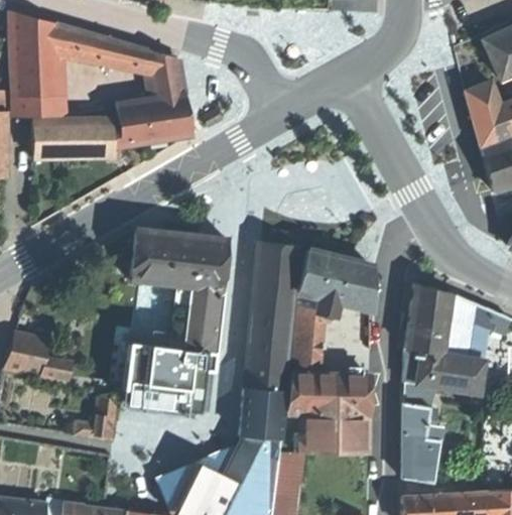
[(187,96),(181,59),(14,12),(17,118),(33,118),(64,118),(62,54),(139,69),(151,69),(155,100),(121,106),(123,126),(64,127),(34,128),(34,157),(116,155),(116,146),(126,145),(195,136),(187,96)]
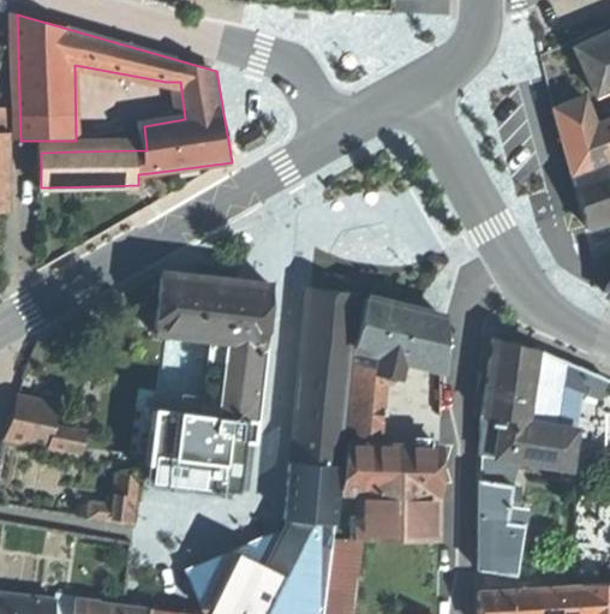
[(609,34),(576,51),(587,75),(597,96),(609,90),(609,34)]
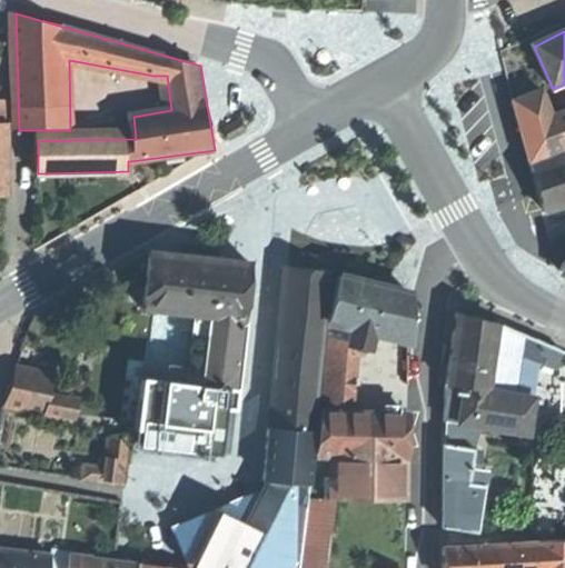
[(533,161),(564,149),(564,115),(553,119),(544,91),(517,103),(533,161)]
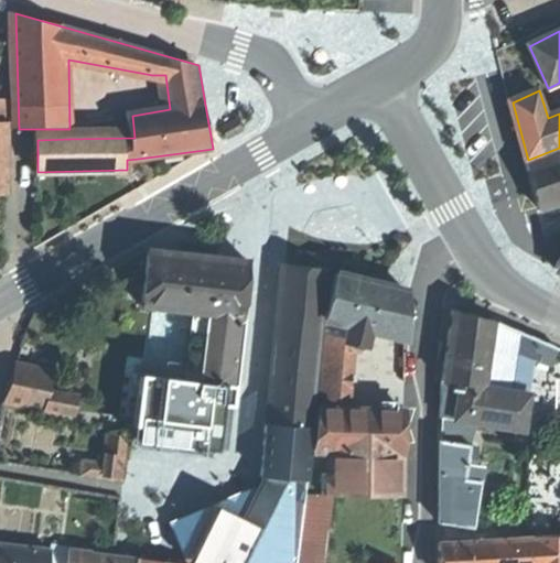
[(0,119),(11,120),(10,98),(0,97),(0,119)]
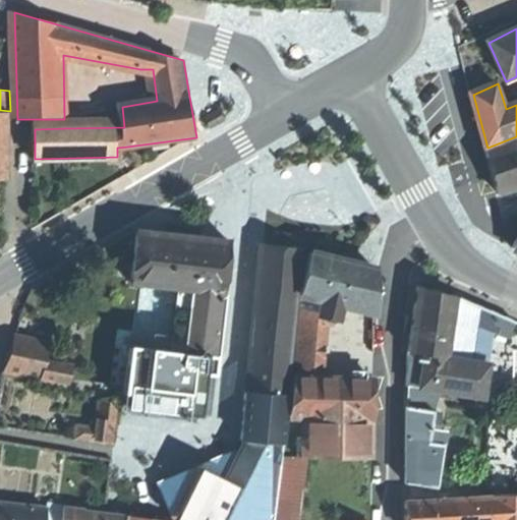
[(0,178),(9,179),(10,111),(0,110),(0,178)]
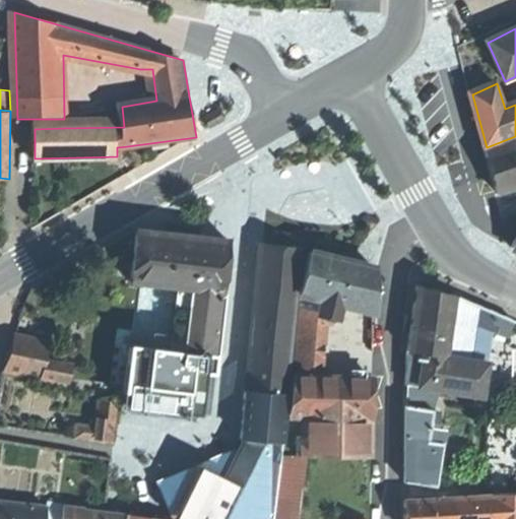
[(34,119),(35,129),(64,128),(64,119),(34,119)]
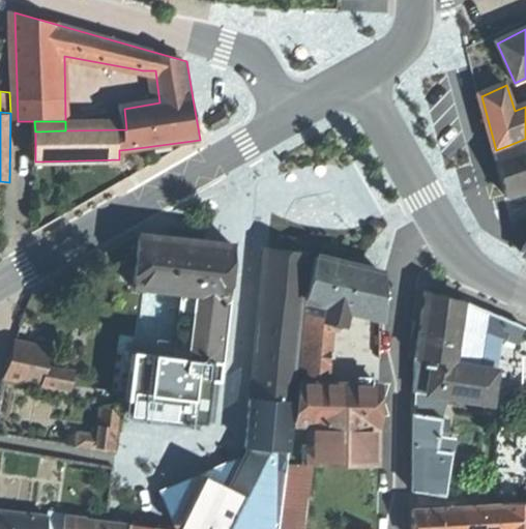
[(504,179),(509,198),(525,192),(525,146),(498,155),(504,179)]
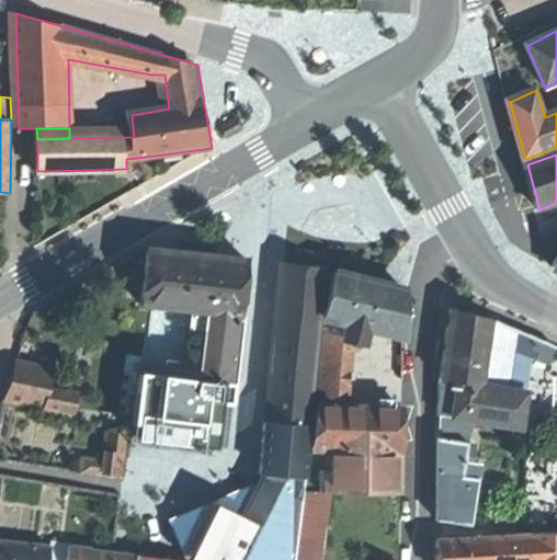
[(206,315),(200,380),(227,384),(235,385),(243,318),(250,260),(202,254),(151,248),(145,307),(184,312),(206,315)]
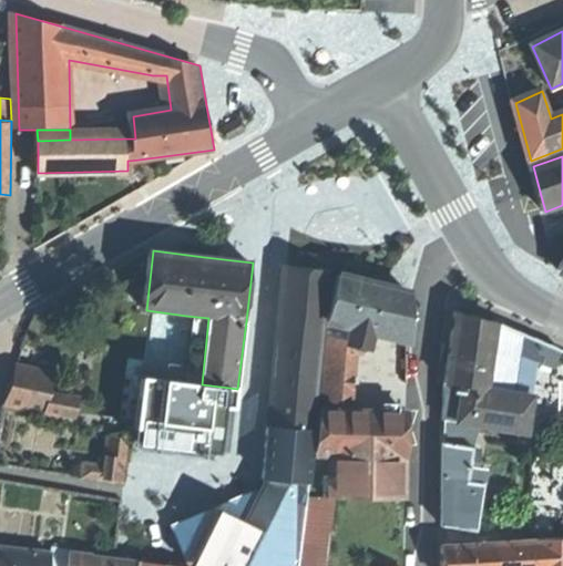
[(308,483),(311,483),(316,432),(324,348),(326,329),(331,273),(310,269),(292,267),(286,325),(285,343),(276,429),(270,429),(266,481),(273,481),(308,483)]
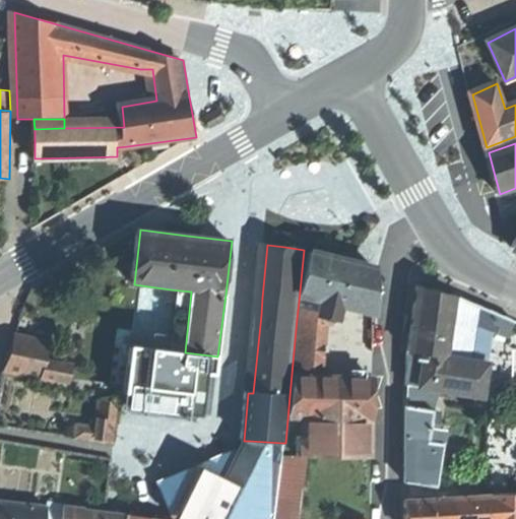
[(325,301),(324,305),(321,313),(341,318),(344,305),(377,313),(378,269),(345,261),(313,253),(303,295),(325,301)]
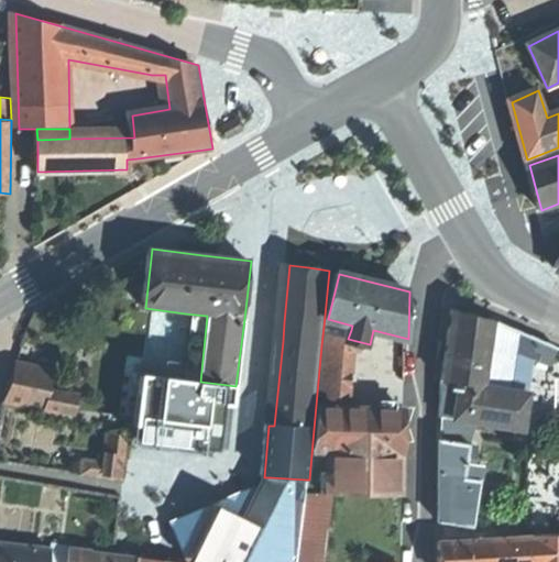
[(518,351),(521,332),(495,321),(455,310),(445,383),(463,385),(512,394),(518,351)]
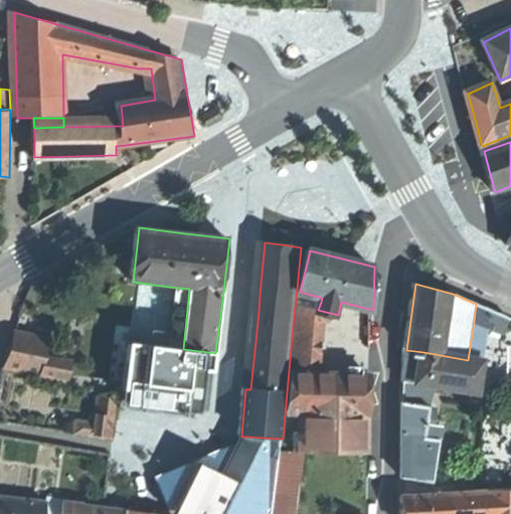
[(189,289),(169,287),(167,303),(176,304),(171,348),(183,349),(189,289)]
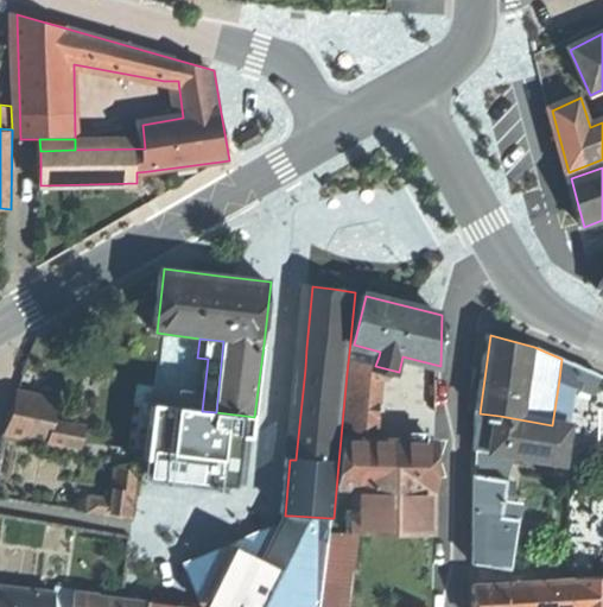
[(380,352),(354,345),(351,379),(373,380),(375,366),(379,356),(380,352)]
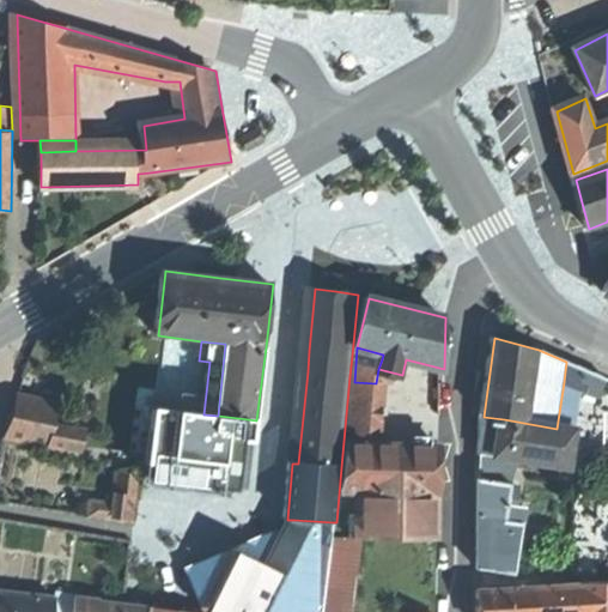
[(566,362),(564,382),(570,385),(569,388),(583,393),(602,401),(607,389),(607,379),(566,362)]
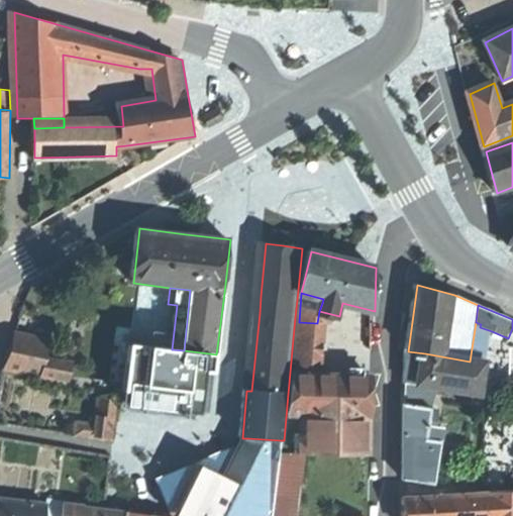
[(304,454),(305,454),(372,455),(373,399),(373,377),(322,375),(326,323),(317,323),(299,322),(290,415),(303,415),(304,454)]
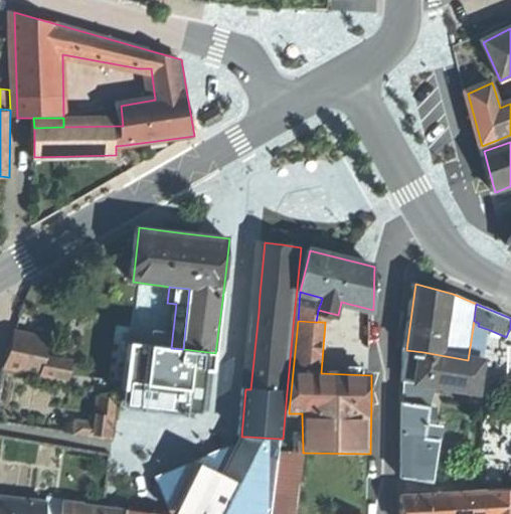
[(479,323),(474,321),(468,360),(485,362),(490,330),(478,326),(479,323)]
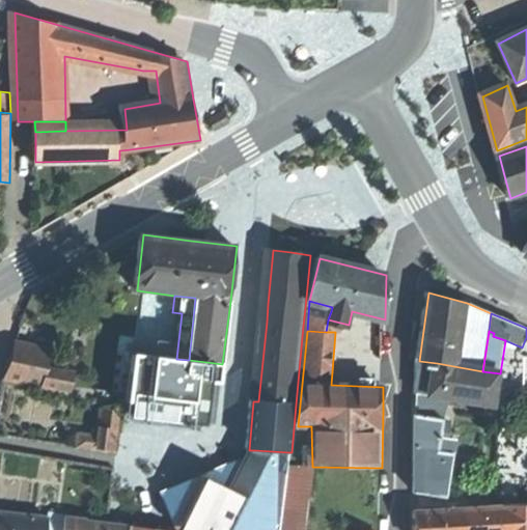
[(46,386),(60,389),(68,391),(72,371),(49,367),(52,351),(19,344),(8,379),(46,386)]
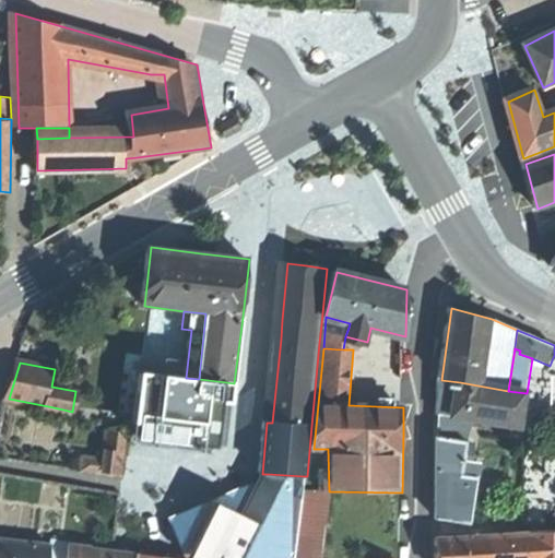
[(224,403),(226,382),(199,379),(186,378),(148,372),(140,439),(220,449),(225,403),(224,403)]
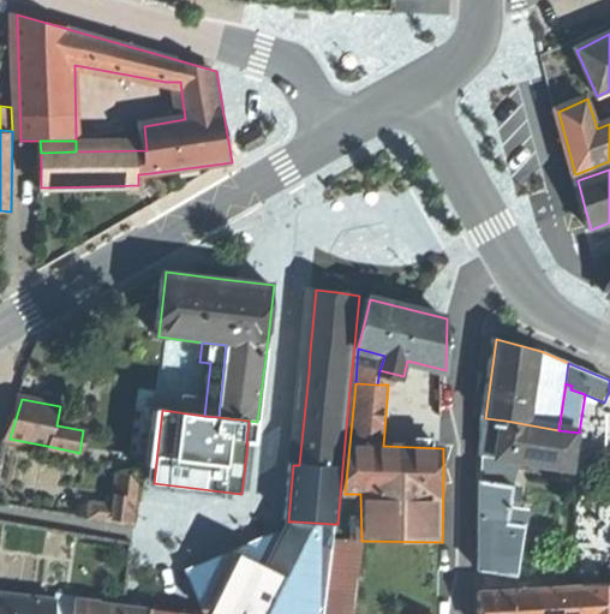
[(498,459),(506,421),(485,418),(484,458),(498,459)]
